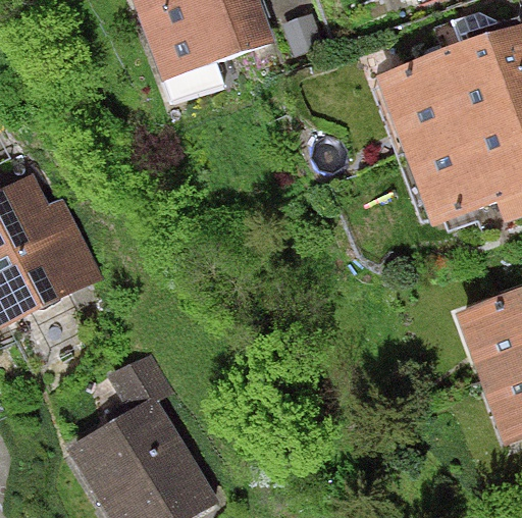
[(129,0),(136,17),(185,0),(129,0)]
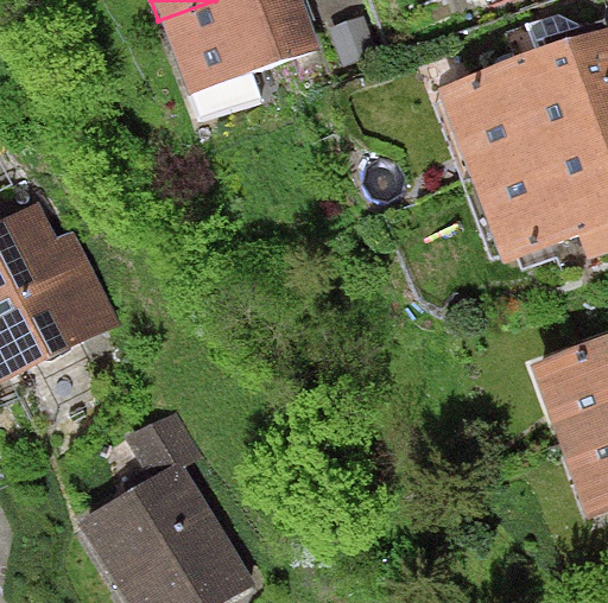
[(219,0),(158,21),(188,105),(320,58),(298,0),(219,0)]
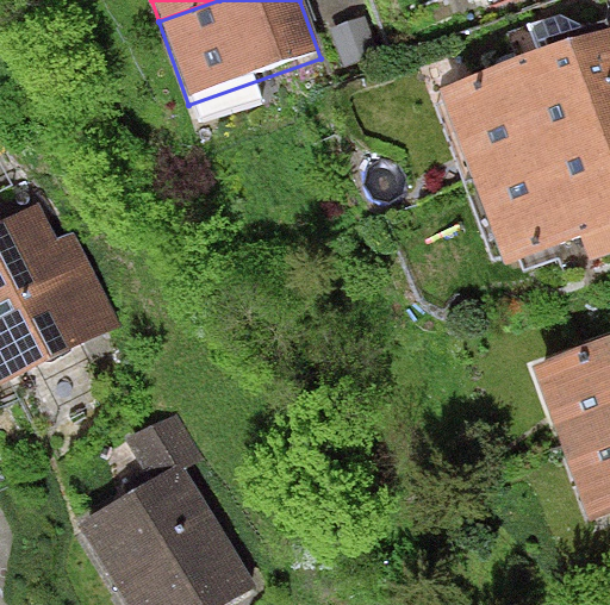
[(537,55),(435,92),(467,180),(609,126),(609,27),(591,36),(585,22),(558,12),(526,24),(537,55)]
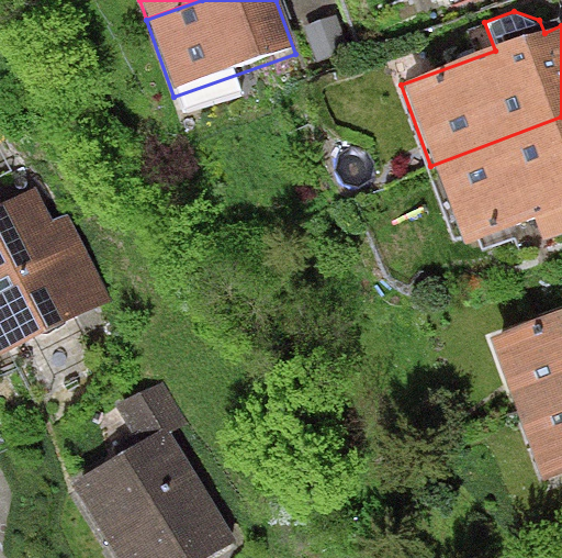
[(561,116),(430,166),(460,245),(528,220),(536,242),(561,232),(561,116)]
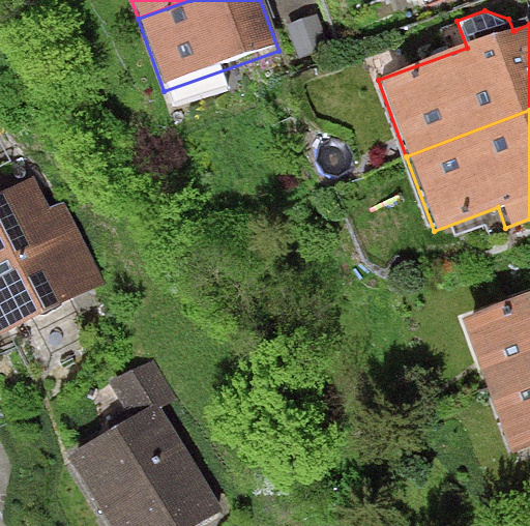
[(33,175),(0,190),(0,332),(106,283),(65,198),(48,206),(33,175)]
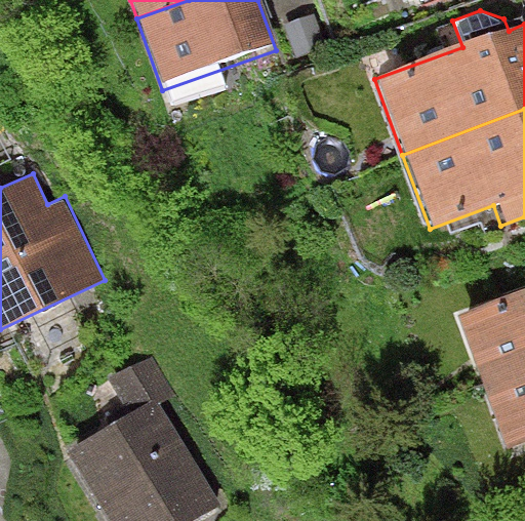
[(524,289),(453,317),(479,385),(524,366),(524,289)]
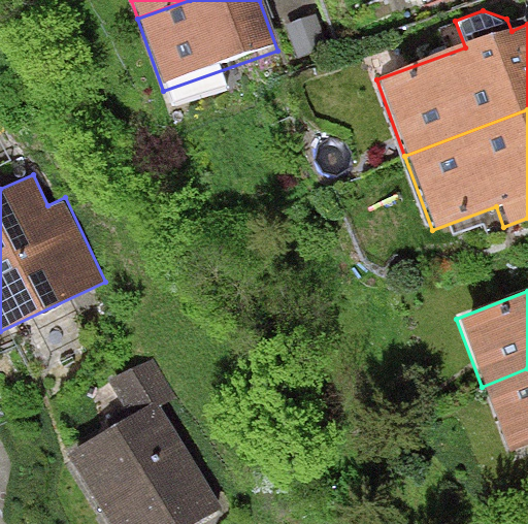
[(127,417),(57,457),(95,523),(193,523),(222,508),(160,400),(174,391),(154,356),(107,383),(127,417)]
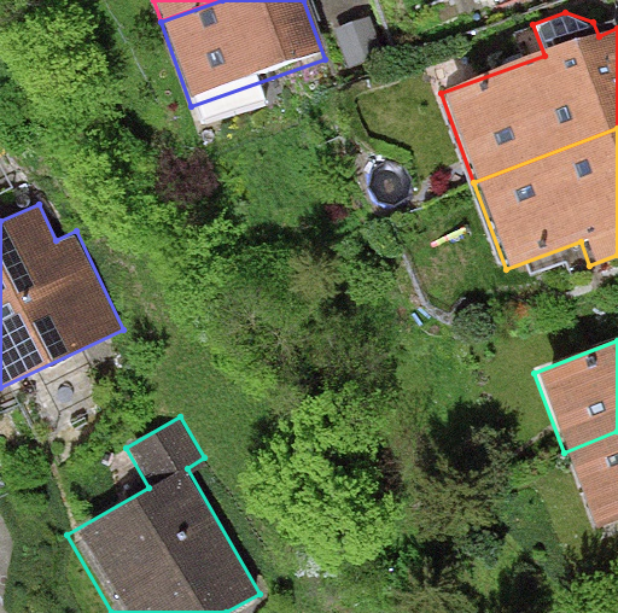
[(617,432),(564,453),(594,532),(617,523),(617,432)]
